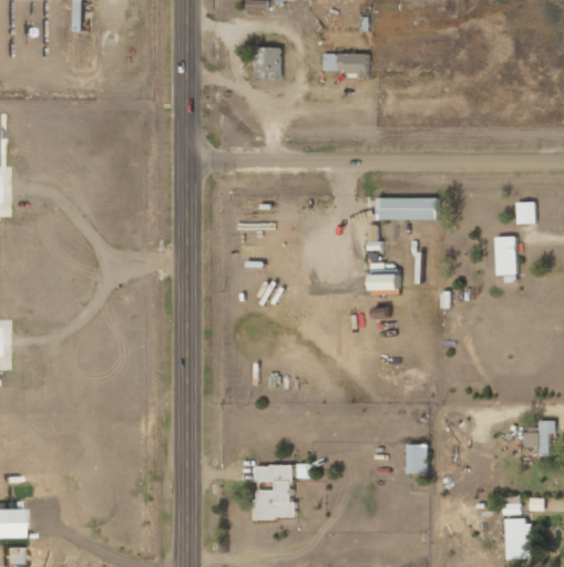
[(268,12),(267,0),(245,0),(246,13),(268,12)]
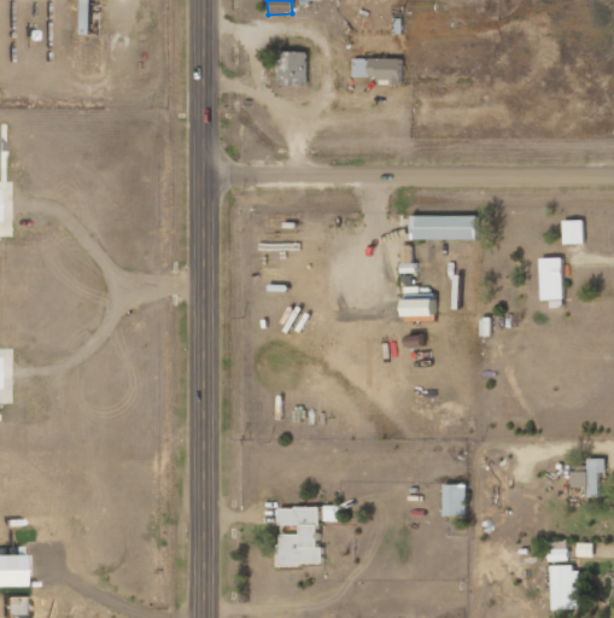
[(276,85),(304,85),(305,52),(276,51),(276,85)]
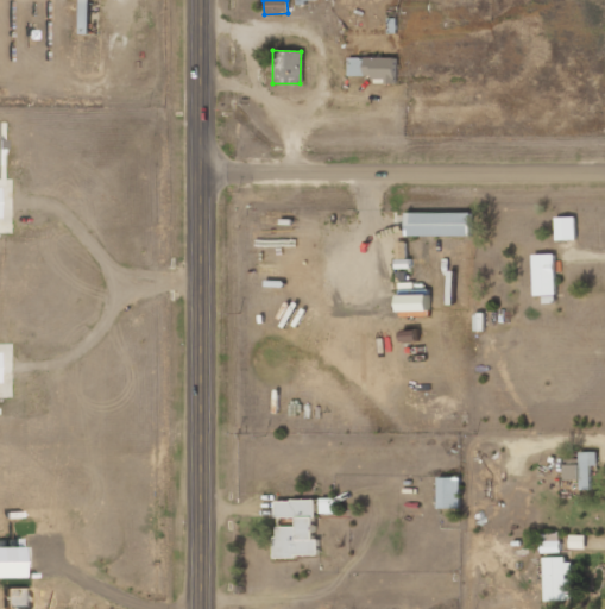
[(394,83),(394,58),(346,56),(346,76),(382,77),(382,83),(394,83)]
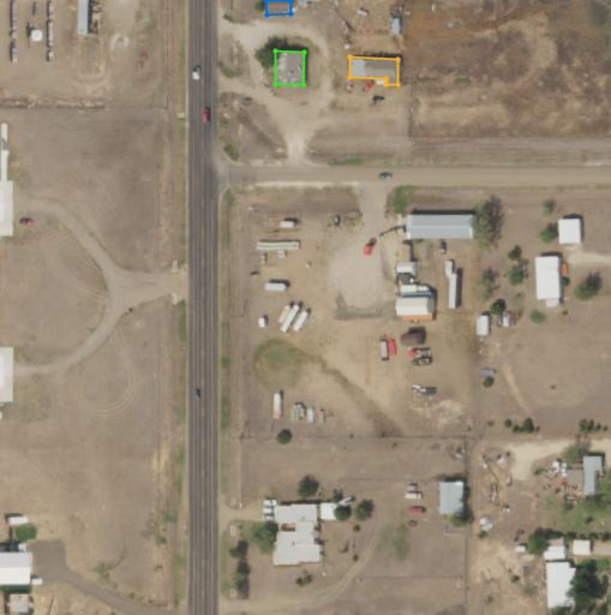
[(407,215),(407,239),(472,238),(472,215),(407,215)]
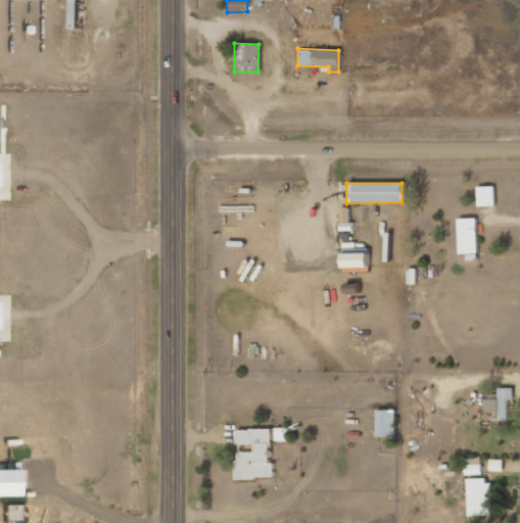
[(491,186),(475,187),(475,206),(492,206),(491,186)]
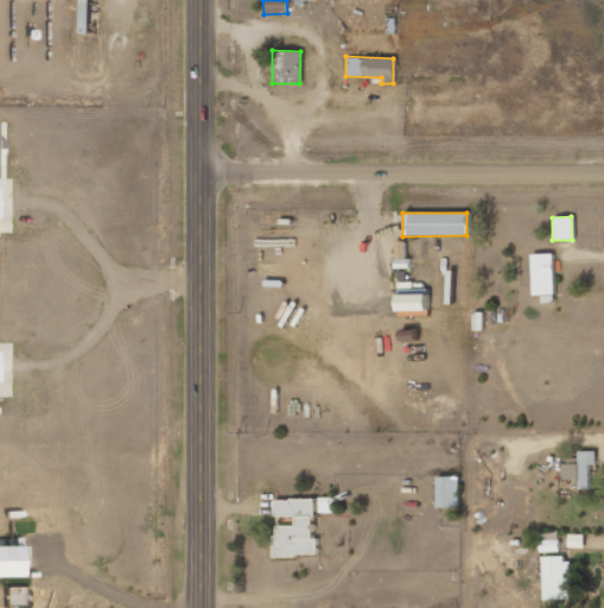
[(529,296),(552,295),(551,254),(528,254),(529,296)]
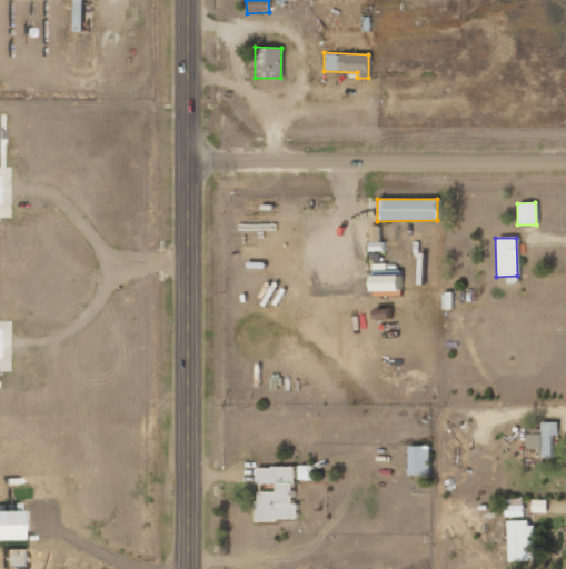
[(369,276),(369,291),(397,290),(397,276),(369,276)]
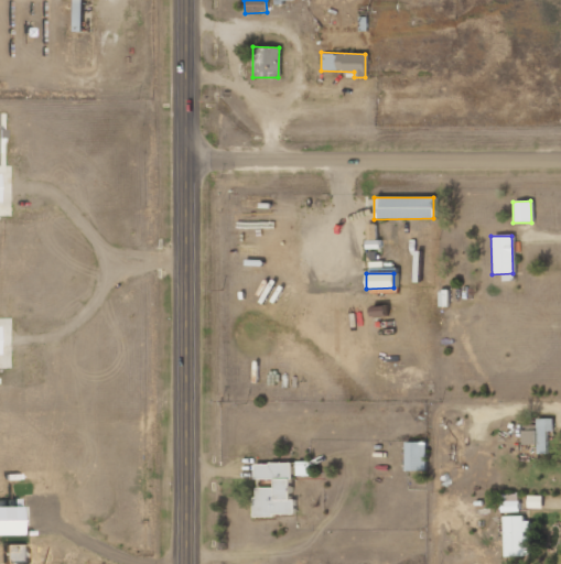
[(551,419),(536,419),(536,431),(520,431),(521,445),(536,445),(536,454),(546,454),(546,432),(551,431),(551,419)]
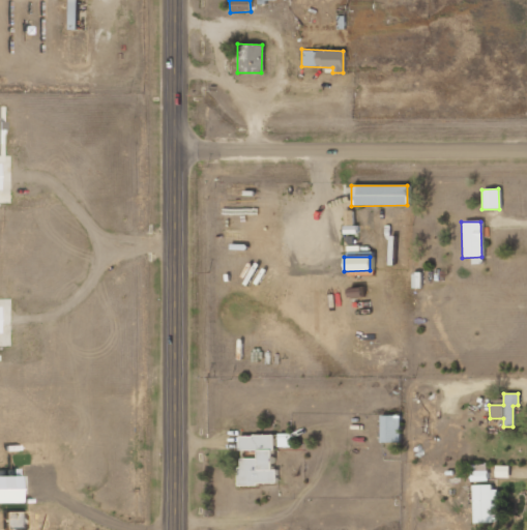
[(398,442),(399,416),(380,416),(379,442),(398,442)]
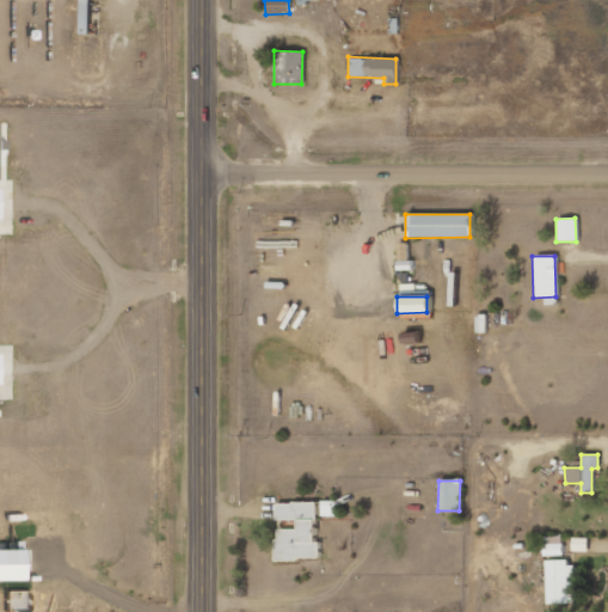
[(319,516),(332,516),(333,502),(320,501),(319,516)]
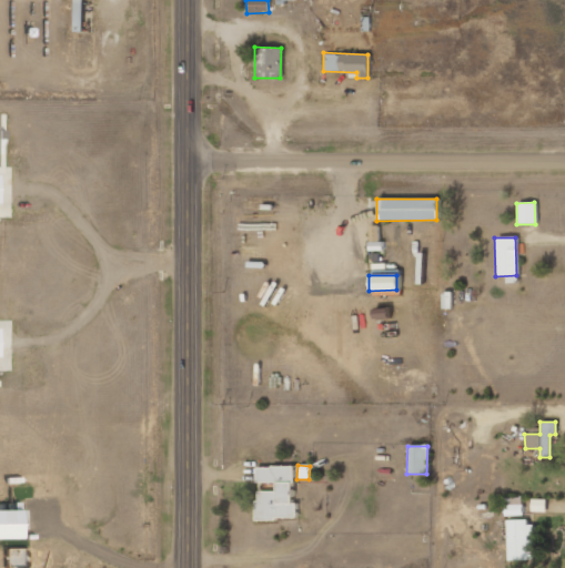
[(292,467),(255,466),(254,483),(274,483),(274,492),(255,490),(254,519),(295,519),(295,504),(291,504),(292,467)]
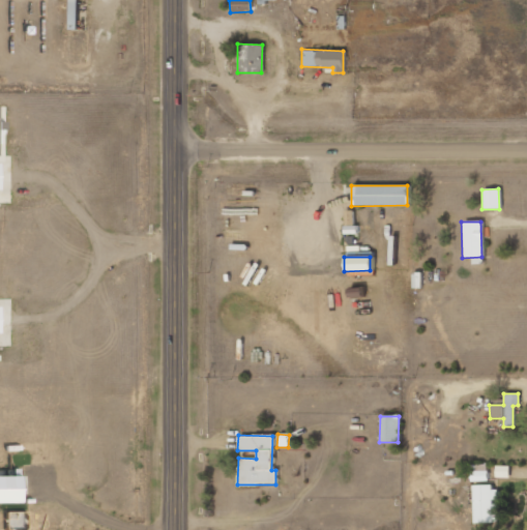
[(469,481),(487,480),(486,464),(468,465),(469,481)]
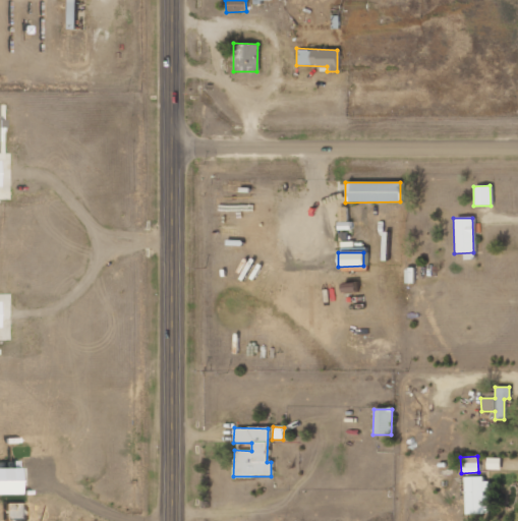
[(499,458),(485,458),(485,469),(499,470),(499,458)]
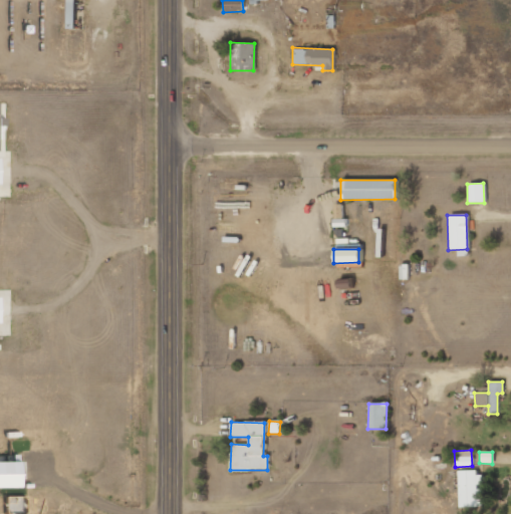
[(458,507),(481,507),(480,471),(457,471),(458,507)]
